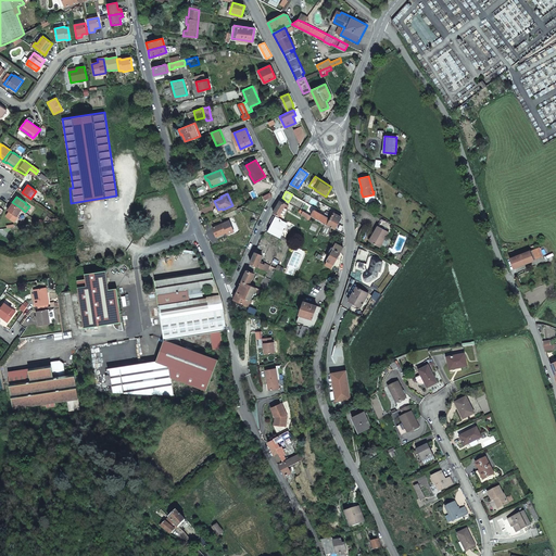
[(275,213),(280,215),(281,213),(285,214),(287,211),(283,209),(287,203),(280,200),(275,213)]
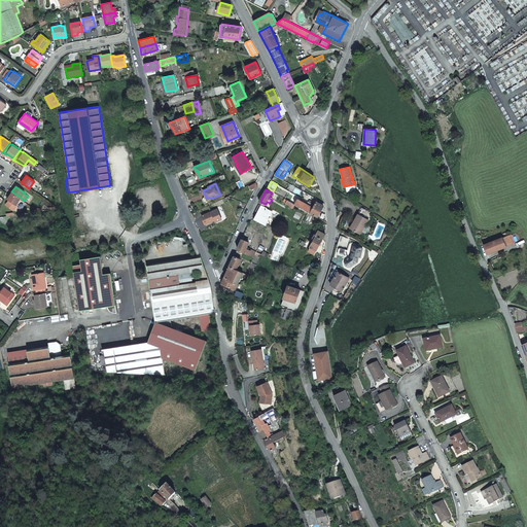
[(21,198),(11,191),(7,198),(9,200),(6,204),(13,209),(16,205),(15,204),(21,198)]
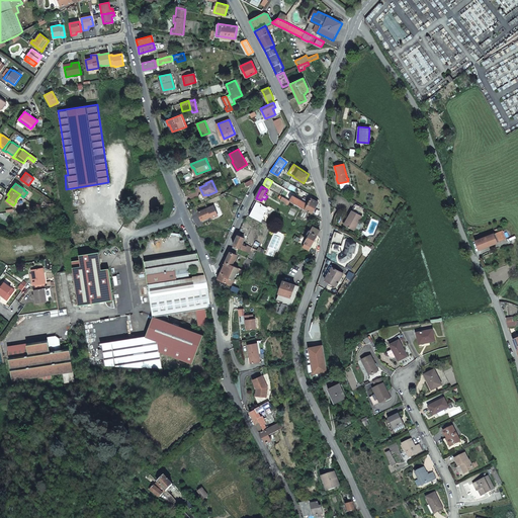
[(289,200),(303,207),(312,212),(318,201),(311,197),(308,203),(292,195),(289,200)]
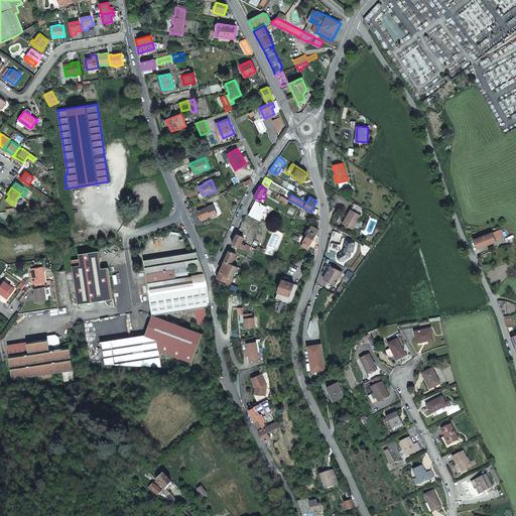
[(251,215),(261,220),(267,208),(261,205),(262,204),(255,200),(251,207),(254,208),(251,215)]
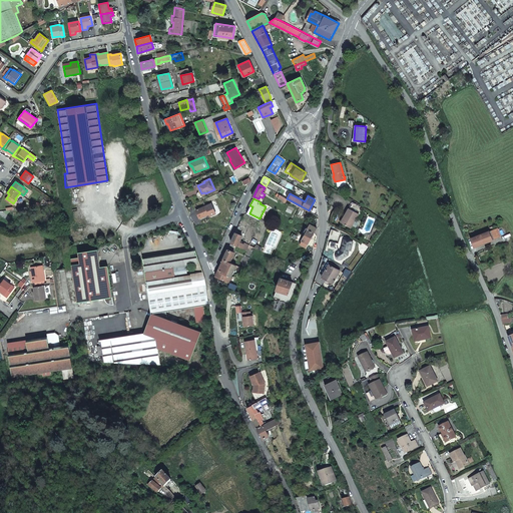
[(360,205),(354,201),(350,208),(341,222),(352,228),(360,213),(356,211),(360,205)]
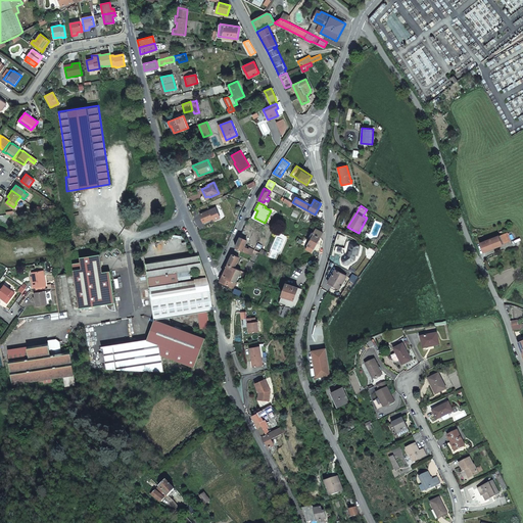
[(216,207),(200,214),(203,223),(214,219),(215,221),(220,218),(216,207)]
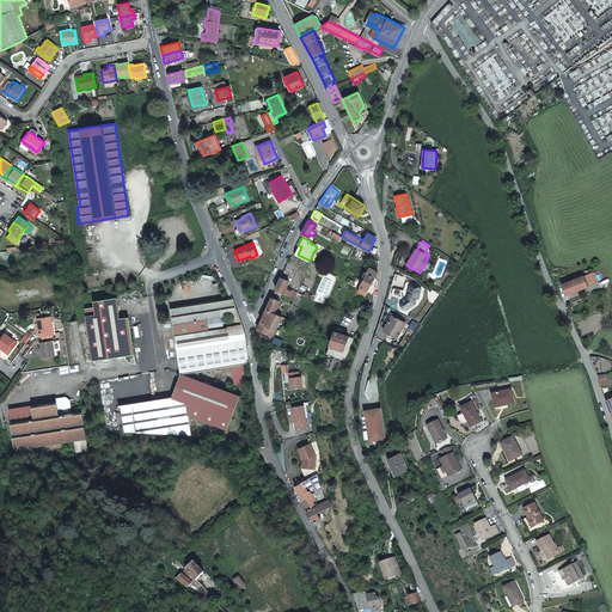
[(582,275),(587,286),(594,282),(589,273),(582,275)]
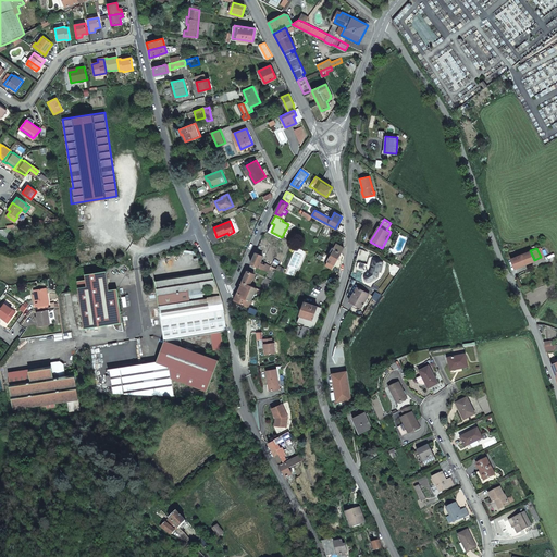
[(343,252),(335,249),(333,252),(332,252),(330,257),(331,257),(329,260),(336,264),(343,252)]
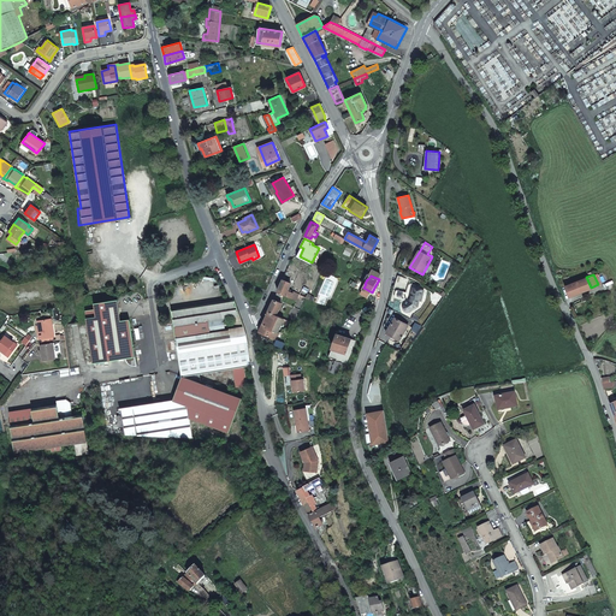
[(407,279),(398,276),(395,285),(404,289),(407,279)]
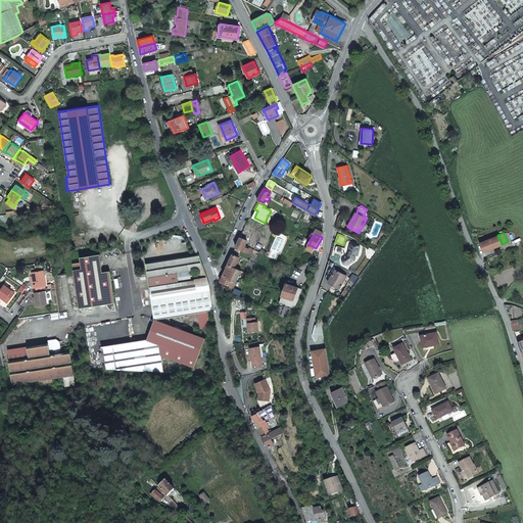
[(497,235),(480,243),(483,251),(502,244),(497,235)]
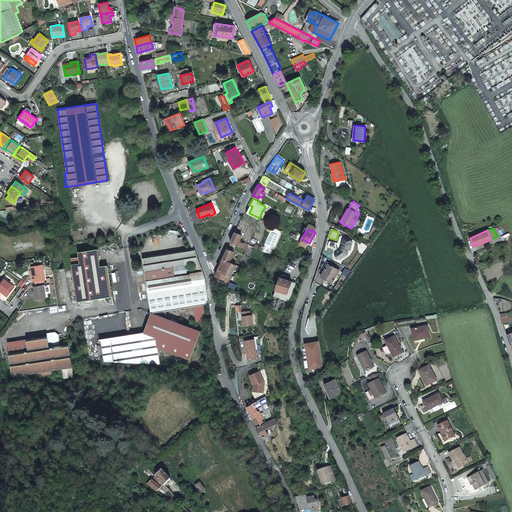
[(247,249),(249,244),(244,242),(239,240),(242,234),(235,231),(231,241),(236,244),(247,249)]
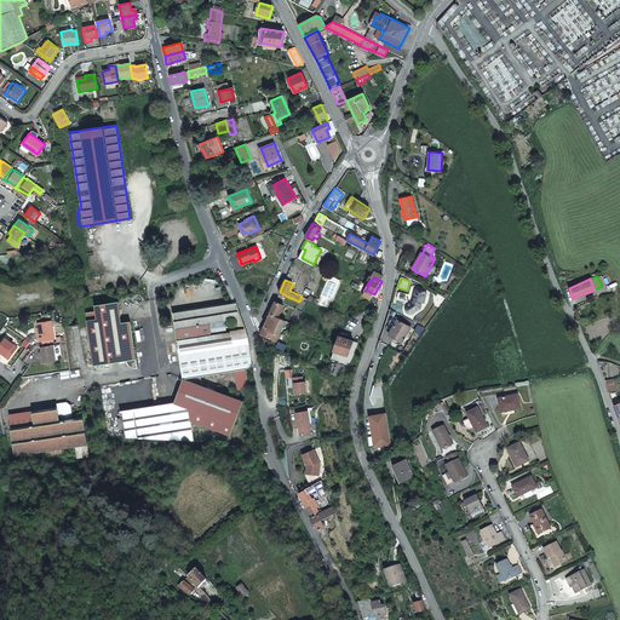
[(426,292),(415,290),(414,296),(400,292),(399,293),(397,298),(397,299),(411,303),(409,305),(408,306),(407,308),(406,309),(406,310),(407,311),(408,313),(409,314),(411,314),(412,313),(420,309),(422,303),(424,303),(426,292)]
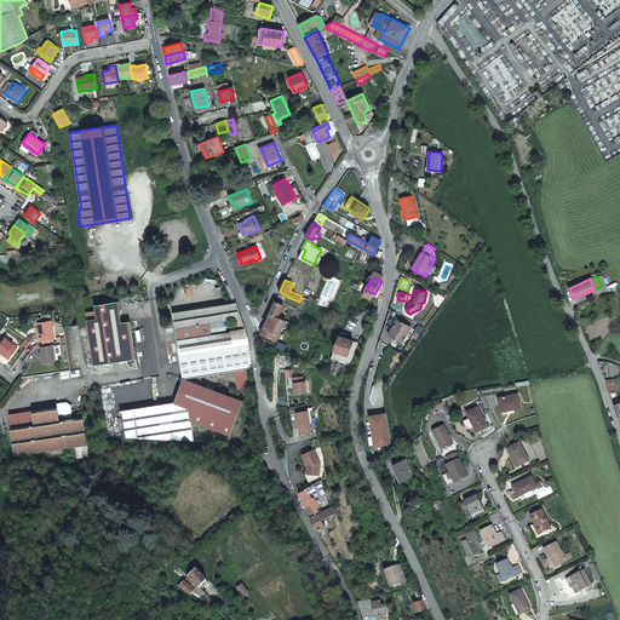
[(276,300),(270,313),(277,316),(283,304),(276,300)]
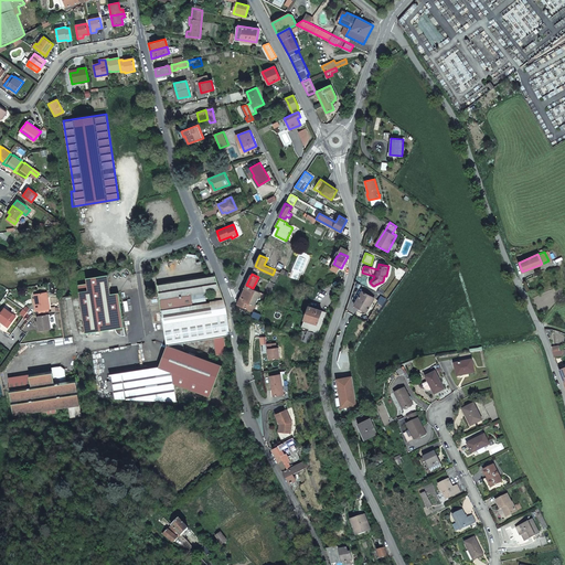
[(80,285),(81,297),(110,292),(107,275),(87,277),(87,283),(80,285)]
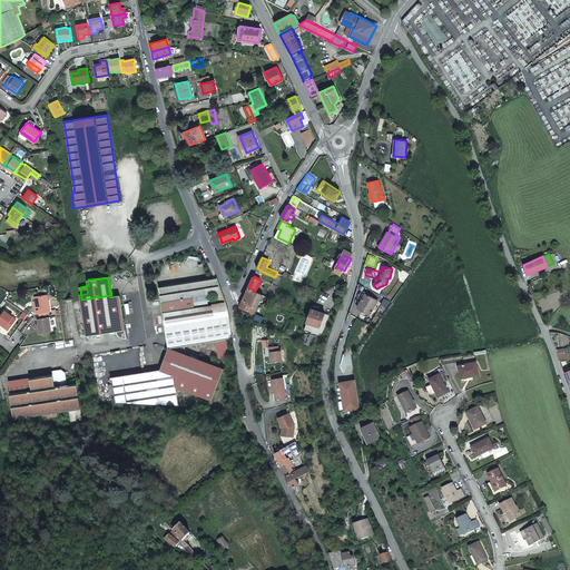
[(216,277),(214,277),(159,286),(161,302),(222,293),(216,277)]
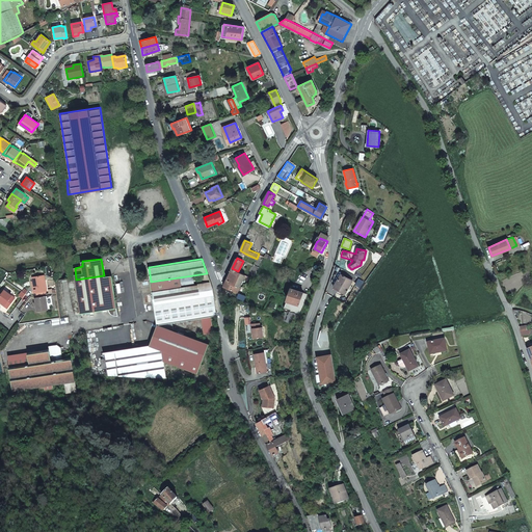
[(223,286),(223,292),(231,295),(233,290),(234,291),(237,286),(237,287),(239,288),(245,274),(238,271),(232,268),(223,286)]
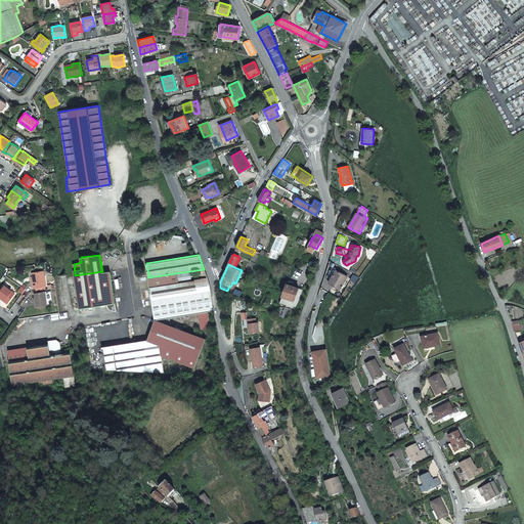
[(46,284),(43,268),(32,270),(33,278),(32,278),(33,286),(46,284)]
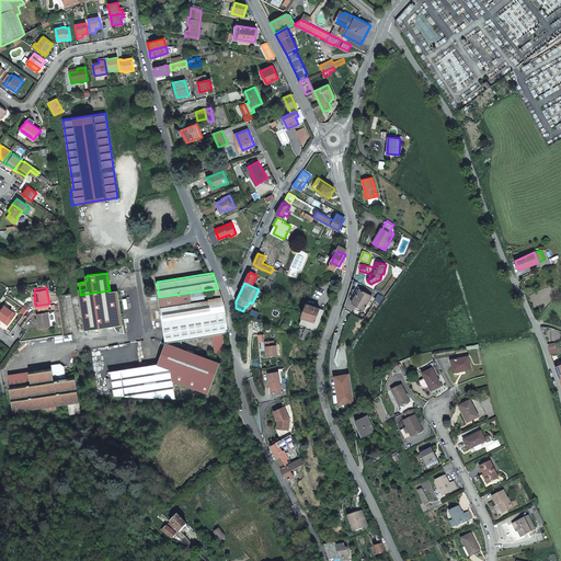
[(218,288),(159,297),(160,308),(221,297),(218,288)]
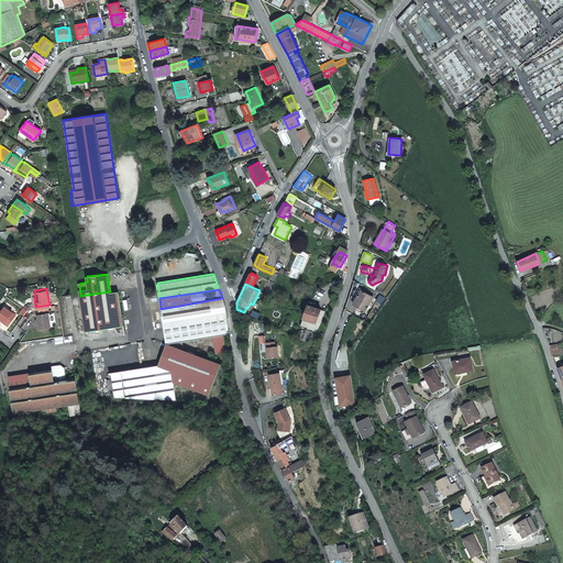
[(374,297),(362,290),(354,304),(365,310),(374,297)]
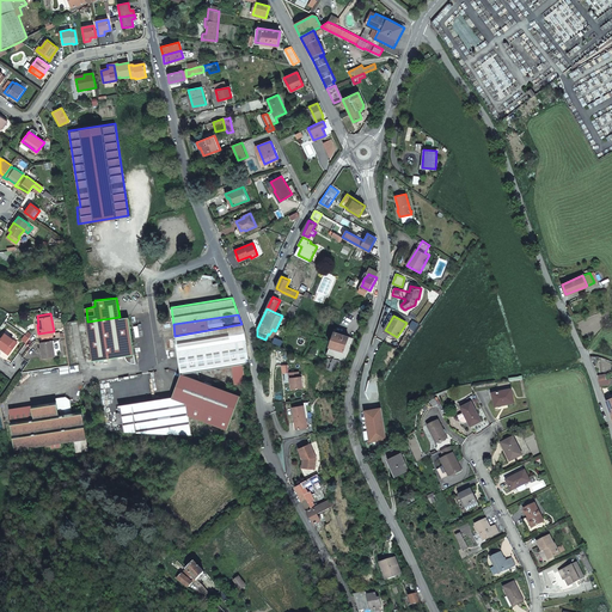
[(133,363),(135,363),(129,317),(120,318),(120,317),(87,322),(93,360),(124,356),(126,359),(127,360),(128,362),(130,363),(133,363)]
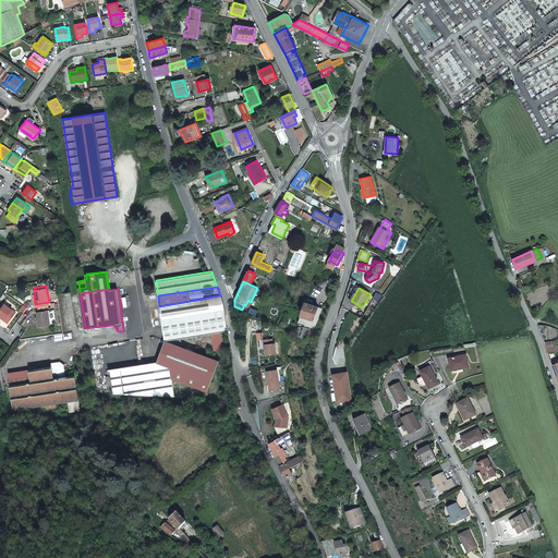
[(223,302),(220,295),(159,306),(165,340),(181,346),(180,338),(210,334),(221,332),(228,329),(223,302)]
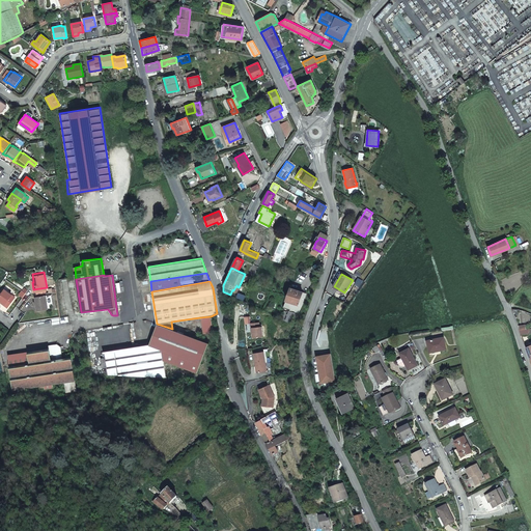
[(0,298),(5,302),(4,303),(7,306),(16,295),(4,287),(3,288),(1,287),(0,288),(0,298)]
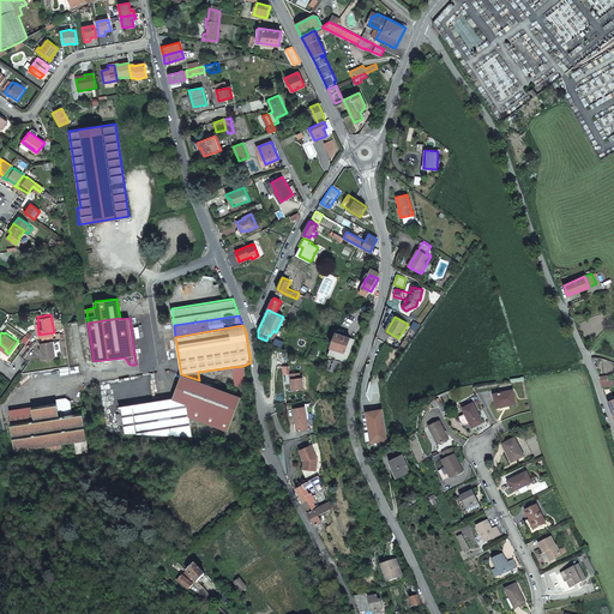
[(356,339),(337,332),(329,355),(335,357),(338,349),(350,354),(356,339)]
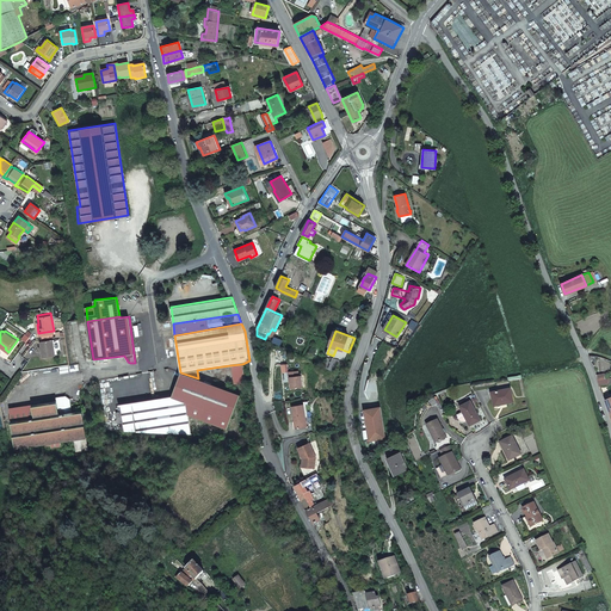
[(53,338),(39,340),(43,356),(55,355),(53,338)]
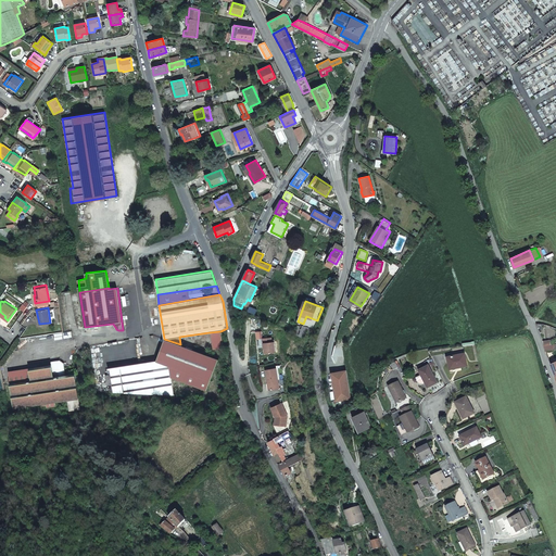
[(294,335),(304,338),(308,327),(302,325),(301,326),(299,325),(294,335)]
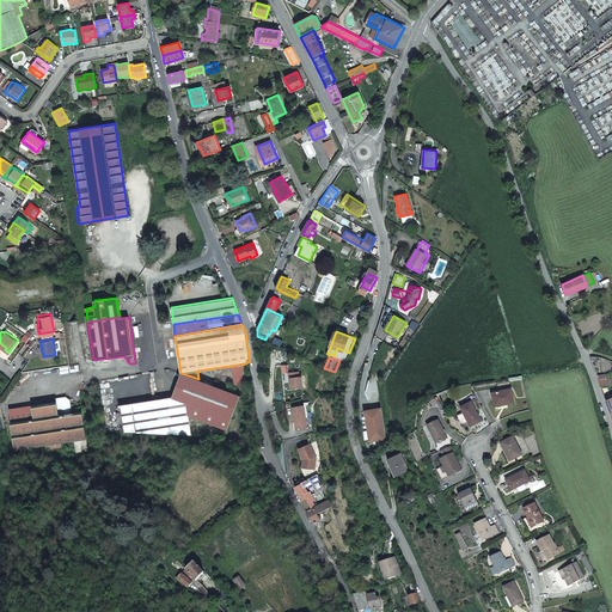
[(243,365),(231,366),(233,384),(245,383),(243,365)]
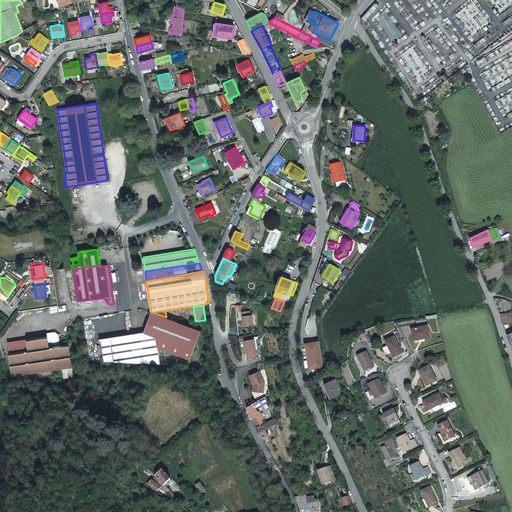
[(250,311),(242,311),(242,316),(243,316),(244,325),(253,325),(253,315),(250,315),(250,311)]
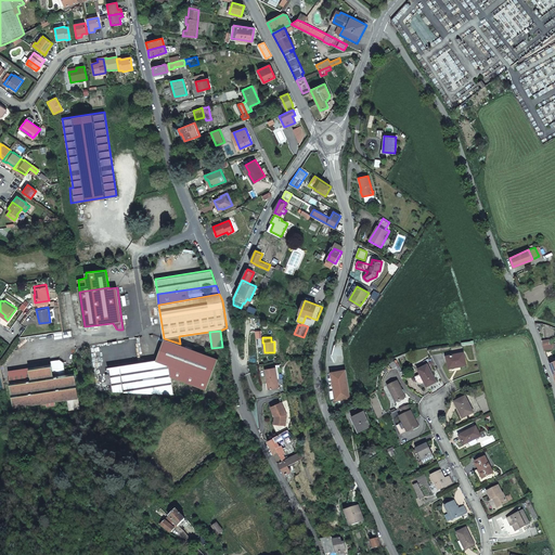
[(156,361),(141,363),(145,394),(172,396),(170,377),(207,387),(218,357),(180,344),(164,338),(156,361)]
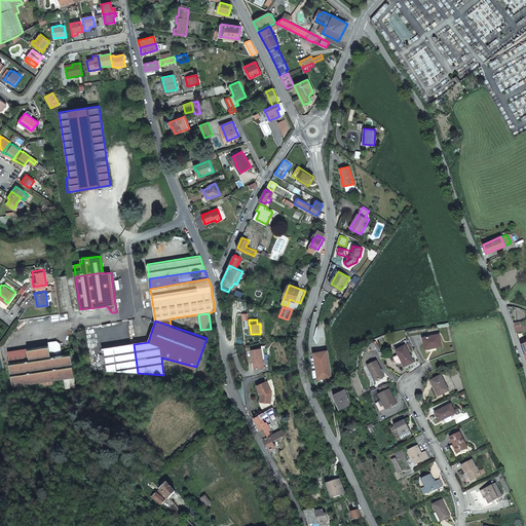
[(446,334),(429,337),(431,347),(442,345),(442,347),(448,346),(446,334)]
